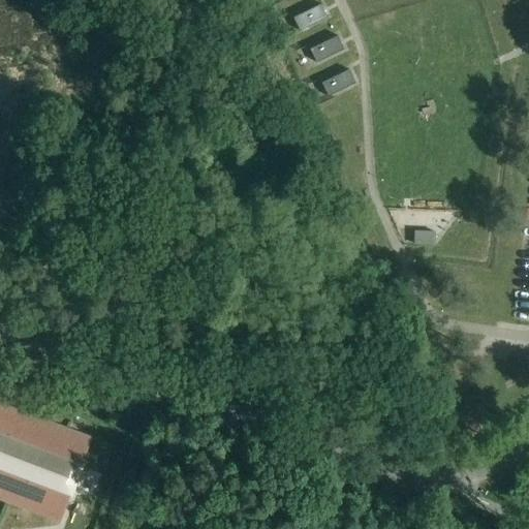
[(300,32),(328,19),(321,5),(293,19),(300,32)]
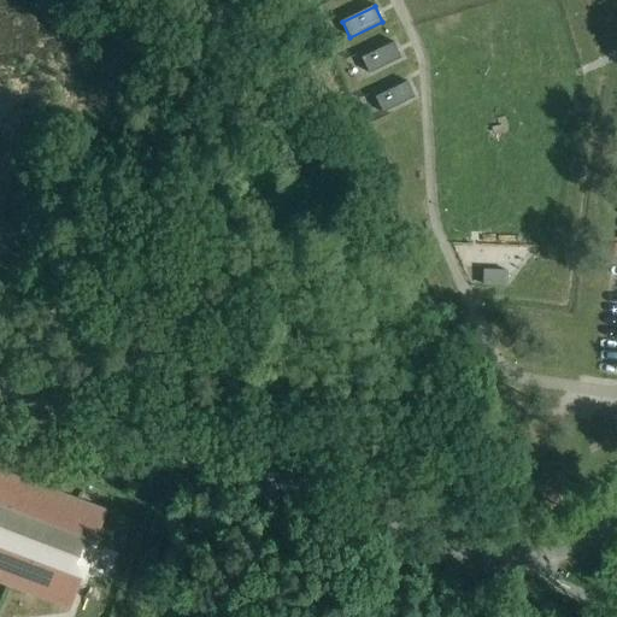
[(369,75),(401,59),(393,43),(362,59),(369,75)]
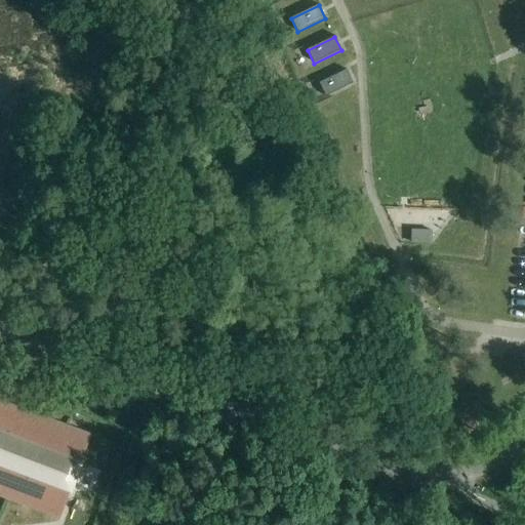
[(353,84),(346,70),(319,83),(325,97),(353,84)]
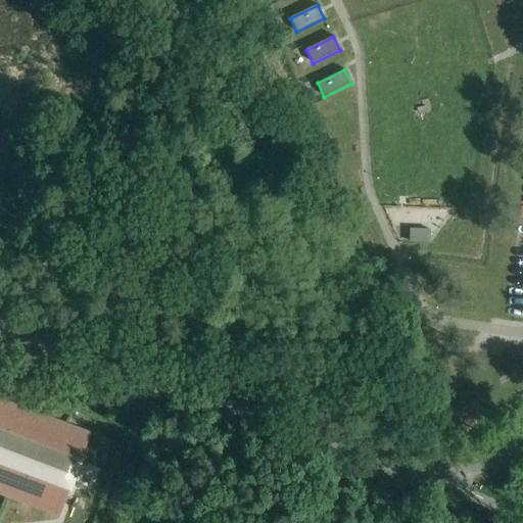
[(430,244),(430,230),(410,230),(409,244),(430,244)]
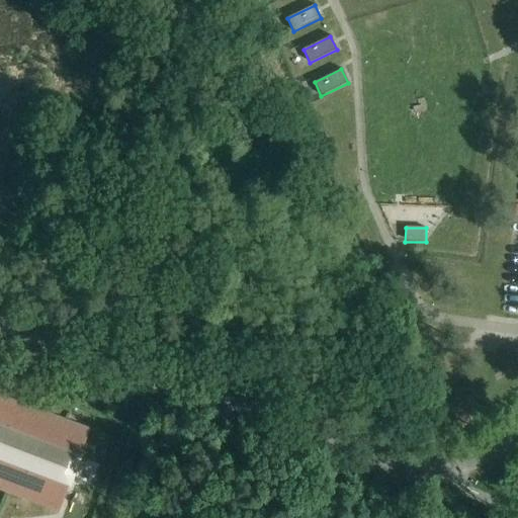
[(0,486),(6,489),(5,492),(20,498),(21,495),(32,499),(31,502),(46,507),(47,504),(58,508),(57,512),(59,512),(70,485),(67,483),(76,458),(79,459),(90,430),(87,429),(86,433),(75,429),(77,426),(62,420),(61,424),(50,419),(51,416),(36,411),(34,414),(24,410),(25,407),(10,401),(9,404),(0,401),(0,486)]
